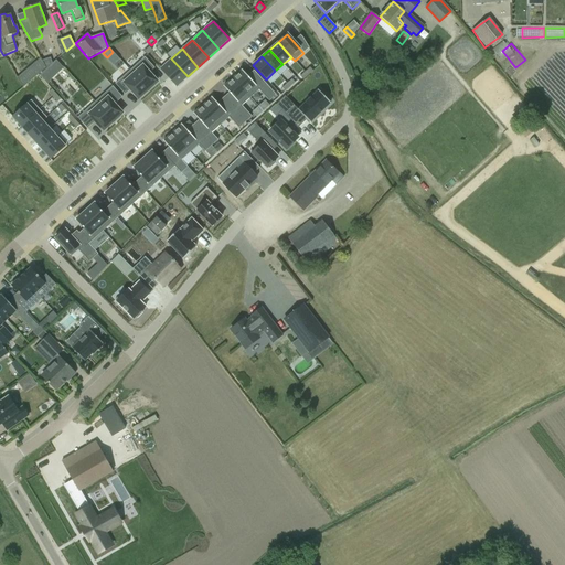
[(17,77),(22,88),(45,68),(42,61),(40,57),(17,77)]
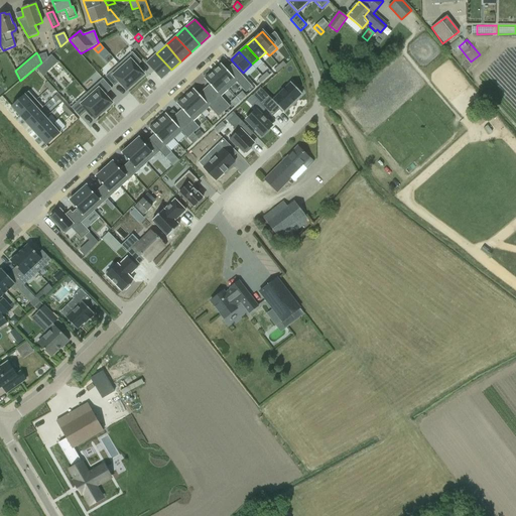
[(132,52),(119,65),(135,83),(143,76),(136,67),(141,62),(132,52)]
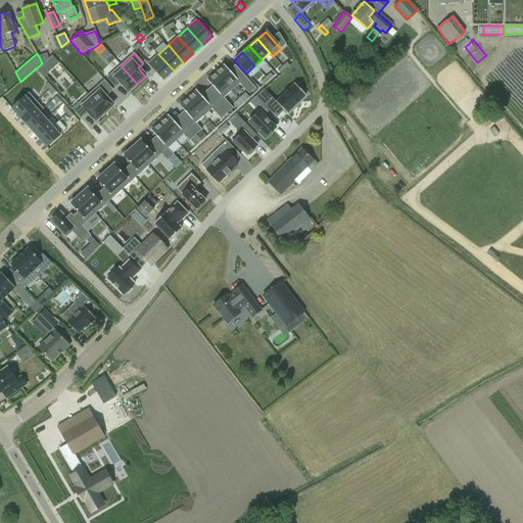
[(46,54),(39,56),(42,63),(48,58),(46,54)]
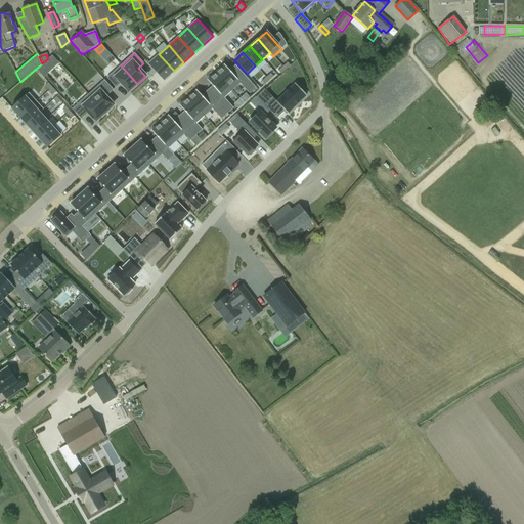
[(159,54),(148,62),(164,80),(174,71),(159,54)]
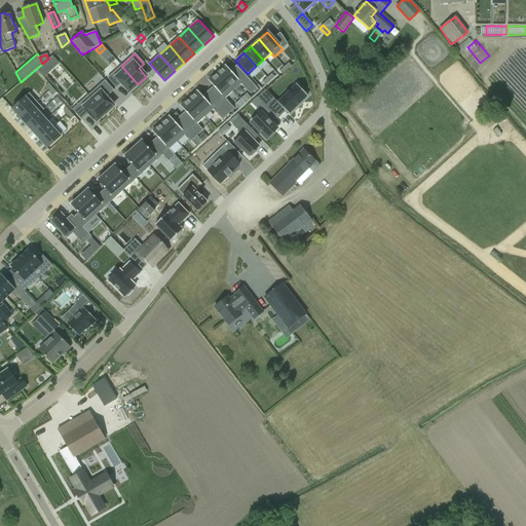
[(52,57),(37,70),(43,77),(59,64),(52,57)]
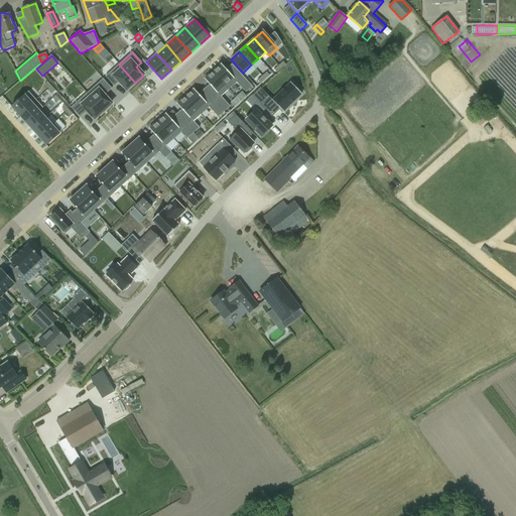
[(119,65),(105,77),(114,87),(119,83),(126,91),(135,83),(119,65)]
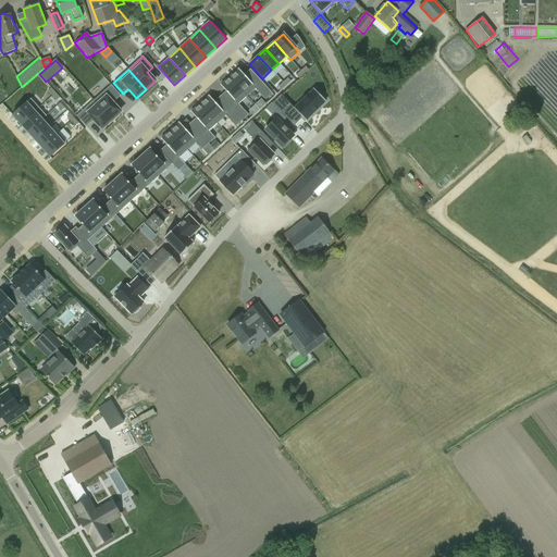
[(238,70),(230,77),(247,97),(255,89),(264,100),(272,94),(250,70),(244,75),(238,70)]
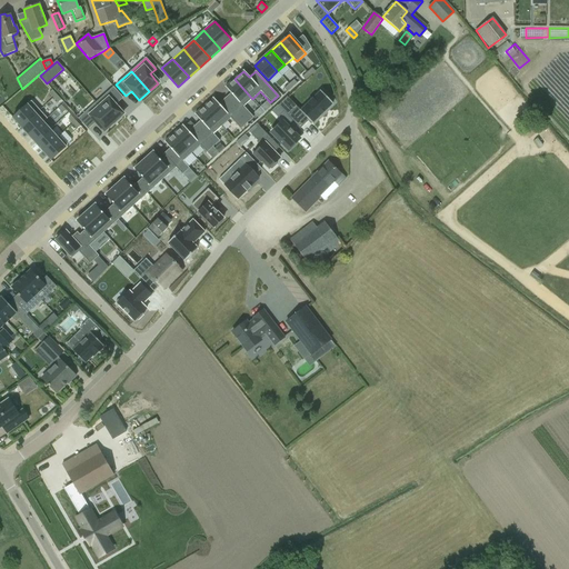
[(230,93),(225,99),(247,123),(253,118),(243,107),(252,99),(235,79),(225,88),(230,93)]
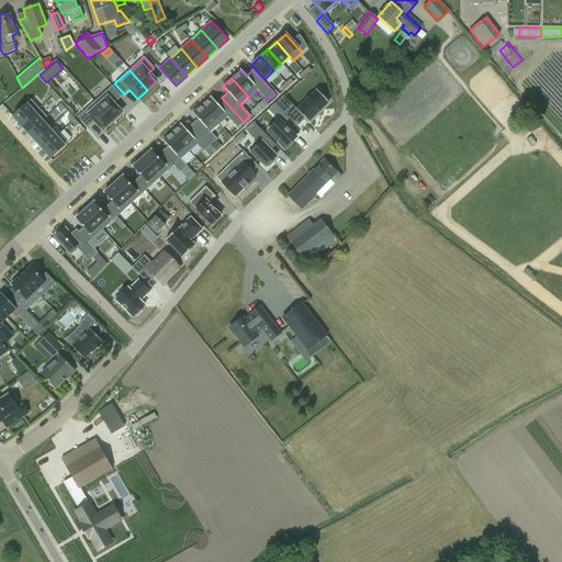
[(112,87),(94,102),(112,122),(121,113),(113,104),(122,97),(112,87)]
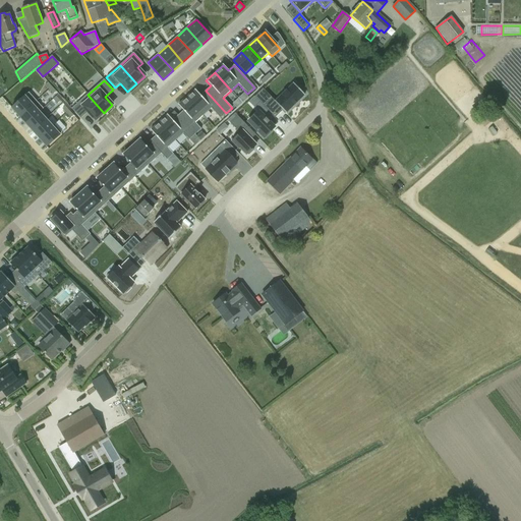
[(271,98),(263,106),(274,117),(282,109),(285,112),(304,94),(293,82),(275,101),(271,98)]
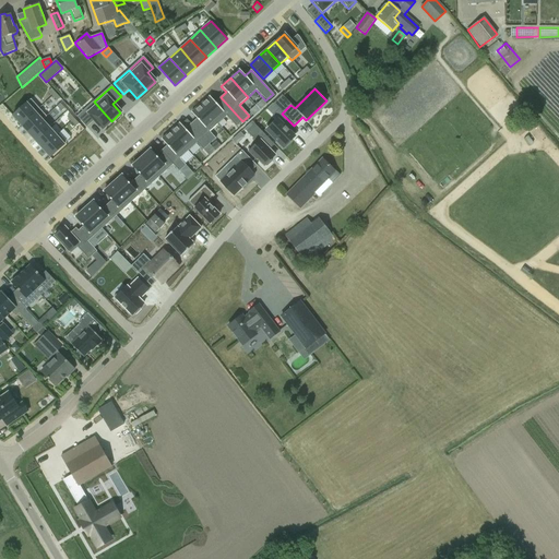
[(210,96),(200,105),(218,125),(226,117),(236,127),(242,121),(221,97),(215,103),(210,96)]
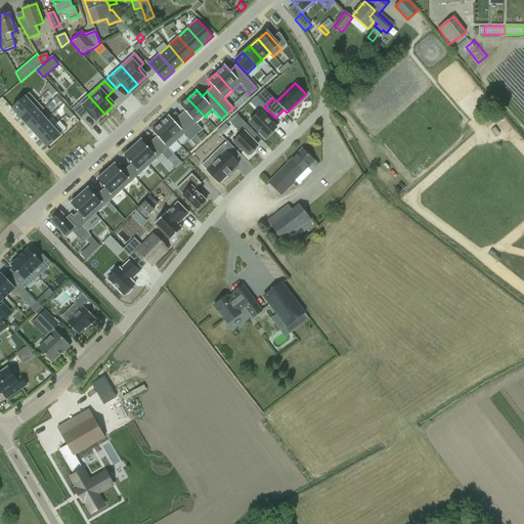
[(29,93),(11,108),(19,118),(37,102),(29,93)]
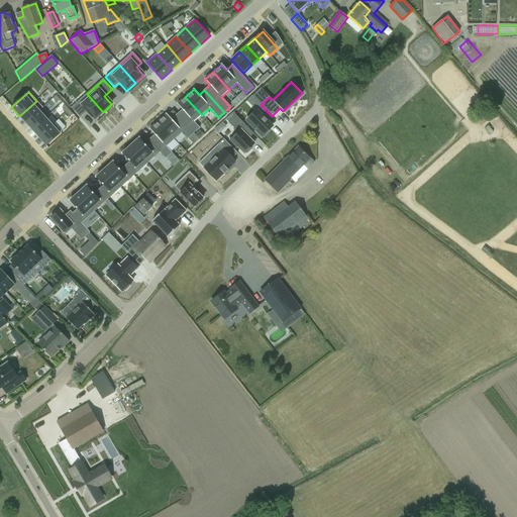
[(87,94),(71,108),(80,118),(87,111),(95,119),(103,112),(87,94)]
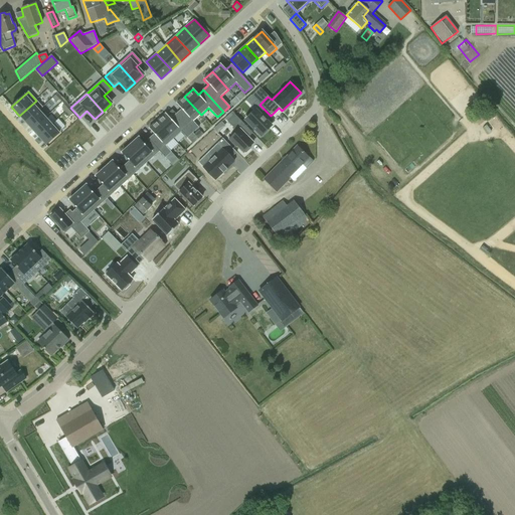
[(181,110),(176,115),(192,133),(198,128),(193,122),(201,115),(184,97),(176,105),(181,110)]
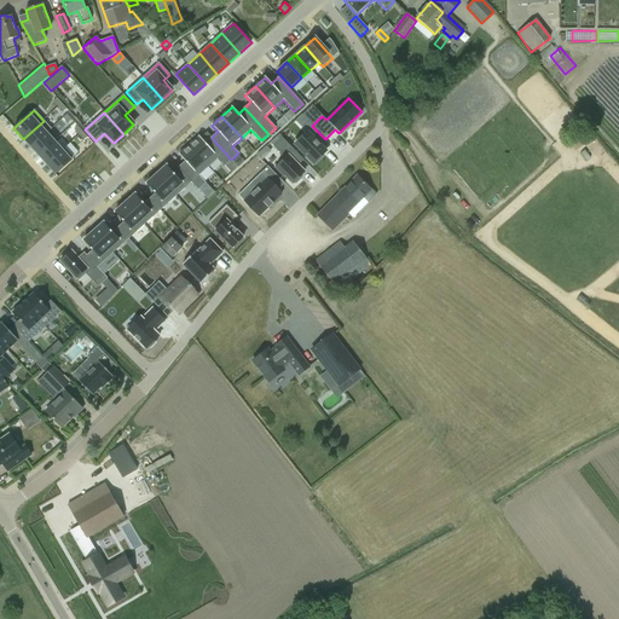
[(44,121),(23,139),(30,148),(46,133),(47,133),(51,129),(44,121)]
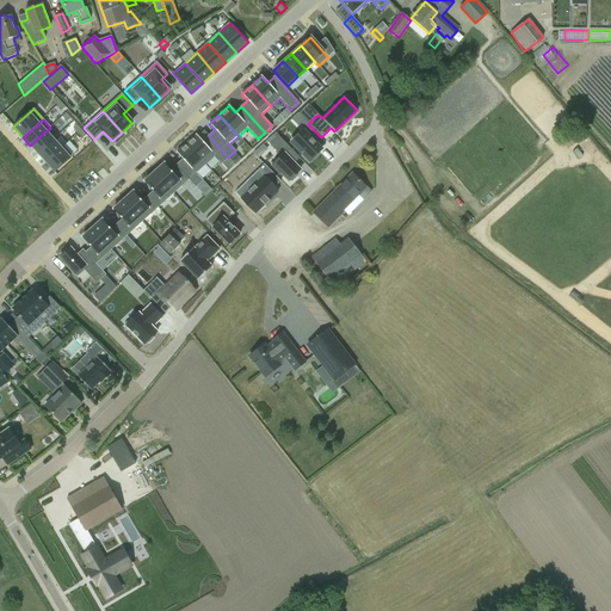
[(303,131),(291,143),(309,162),(321,150),(310,140),(316,135),(303,122),(298,127),(303,131)]
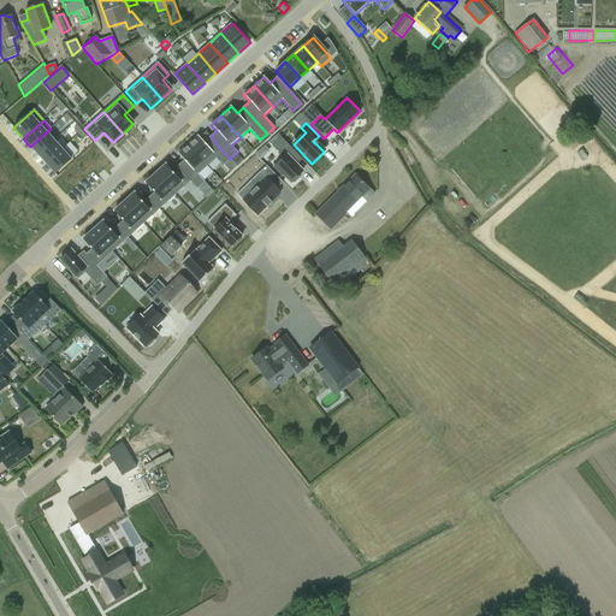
[(46,132),(30,147),(39,155),(54,141),(47,132),(46,132)]
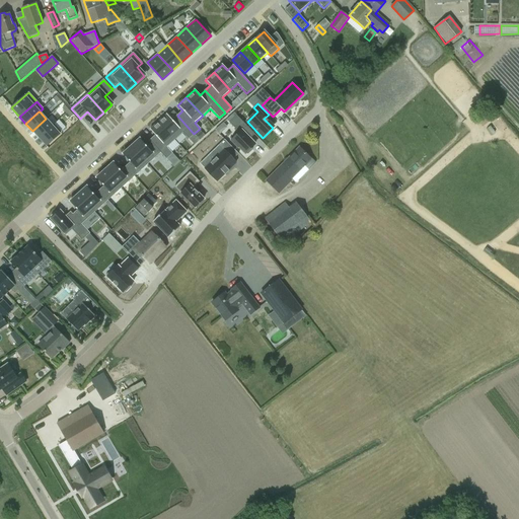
[(228,123),(236,116),(234,114),(226,121),(228,123)]
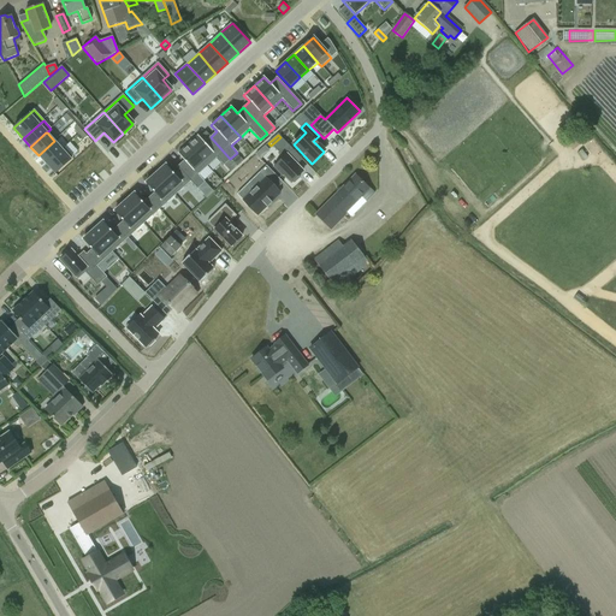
[(199,136),(188,146),(207,166),(217,158),(224,166),(230,159),(211,137),(205,143),(199,136)]
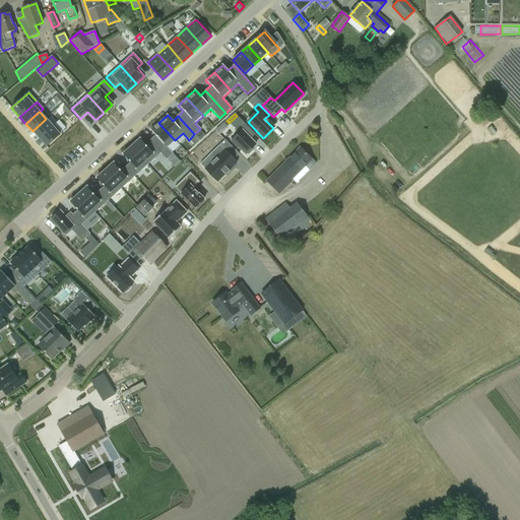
[(237,116),(229,123),(239,133),(231,140),(237,148),(238,147),(245,154),(246,153),(247,154),(252,149),(251,148),(254,144),(249,139),(254,134),(237,116)]
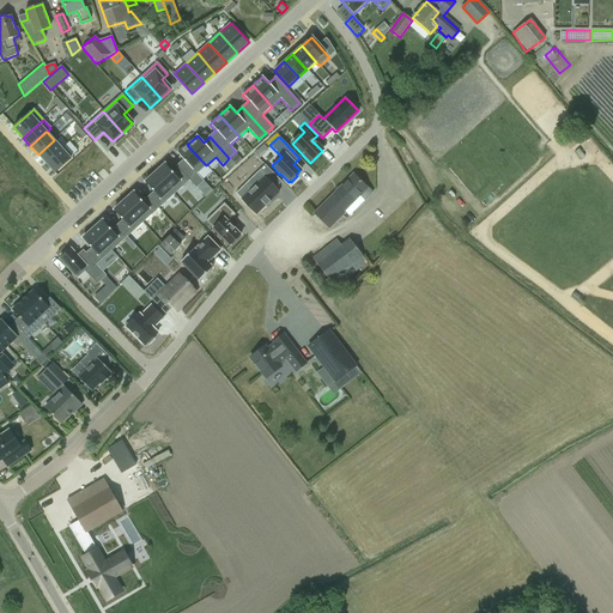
[(54,140),(38,155),(46,163),(61,149),(54,140)]
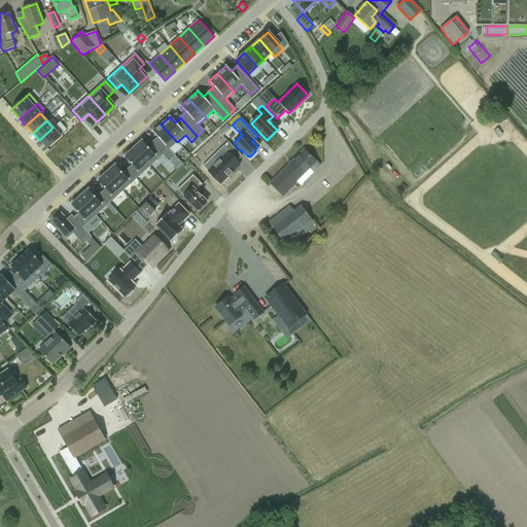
[(157,138),(151,143),(153,145),(163,155),(169,162),(175,156),(169,149),(177,142),(161,125),(152,132),(157,138)]
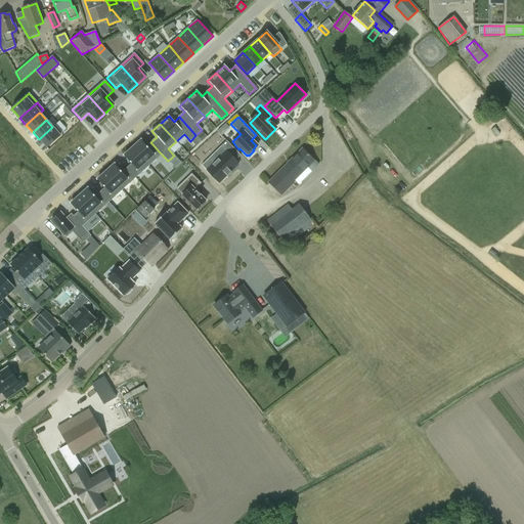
[(52,127),(39,139),(46,148),(62,134),(54,125),(52,127)]
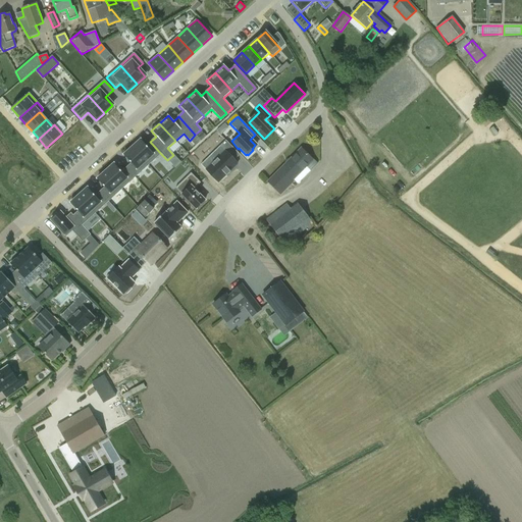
[(201,141),(206,137),(202,133),(197,137),(201,142),(201,141)]
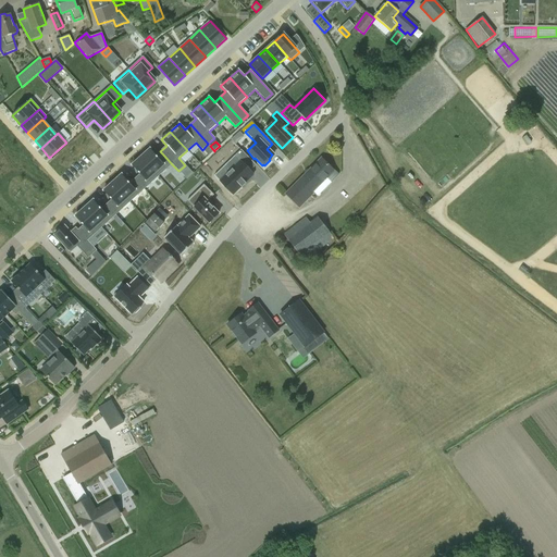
[(150,149),(140,158),(158,177),(172,164),(162,153),(158,159),(150,149)]
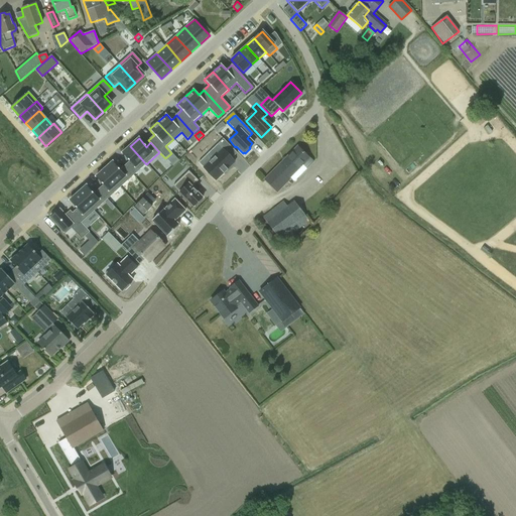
[(221,148),(202,166),(214,179),(221,172),(222,173),(226,169),(225,168),(233,160),(230,157),(235,152),(222,138),(217,144),(221,148)]
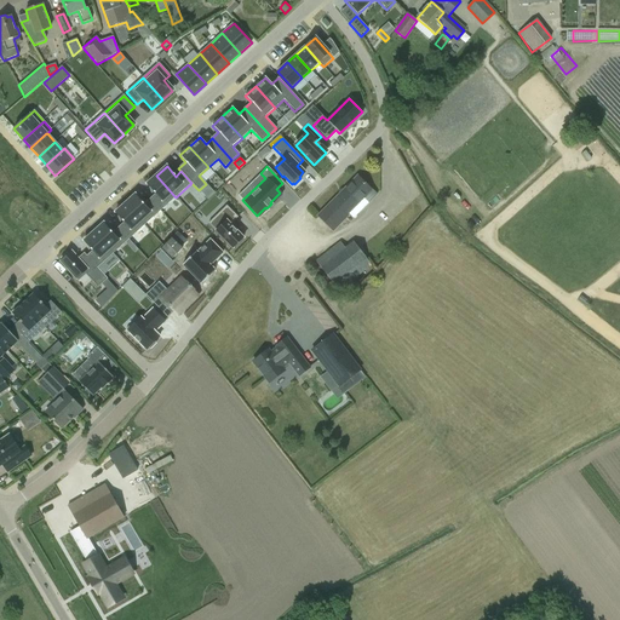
[(156,176),(147,184),(155,195),(149,200),(160,211),(176,197),(156,176)]
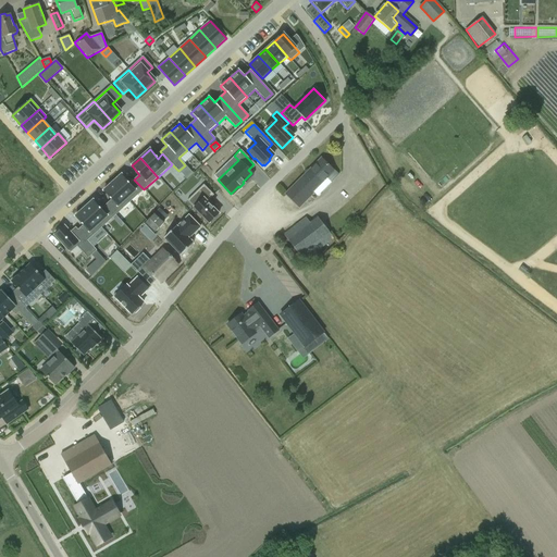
[(299,208),(305,201),(313,193),(317,197),(338,176),(321,159),(285,195),(299,208)]
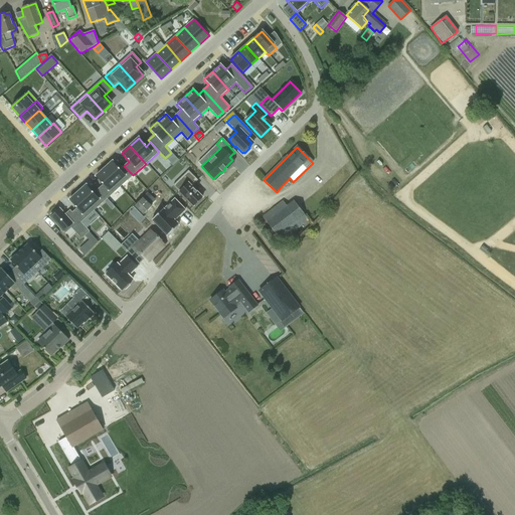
[(171,153),(165,158),(171,165),(177,159),(171,153)]
